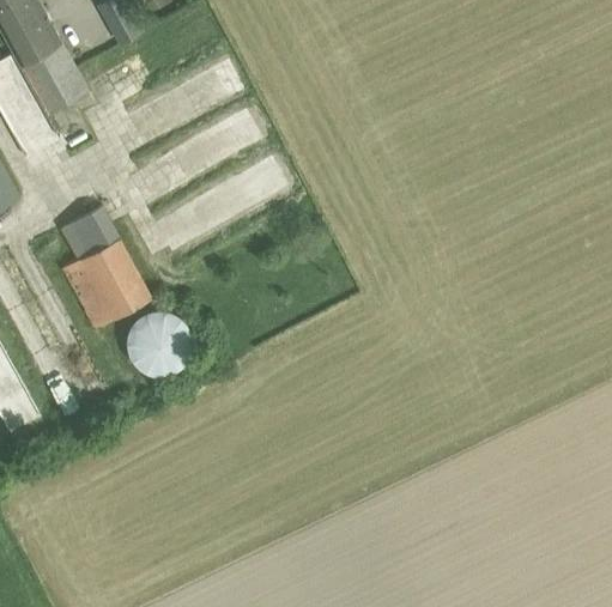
[(0,29),(46,113),(86,90),(36,0),(0,0),(0,29)]
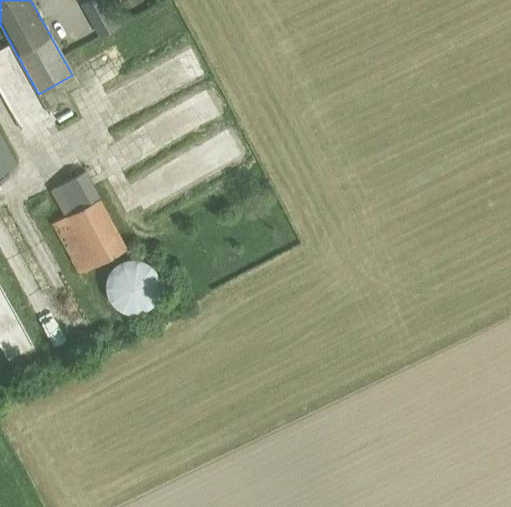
[(93,0),(89,0),(81,5),(101,38),(112,32),(93,0)]
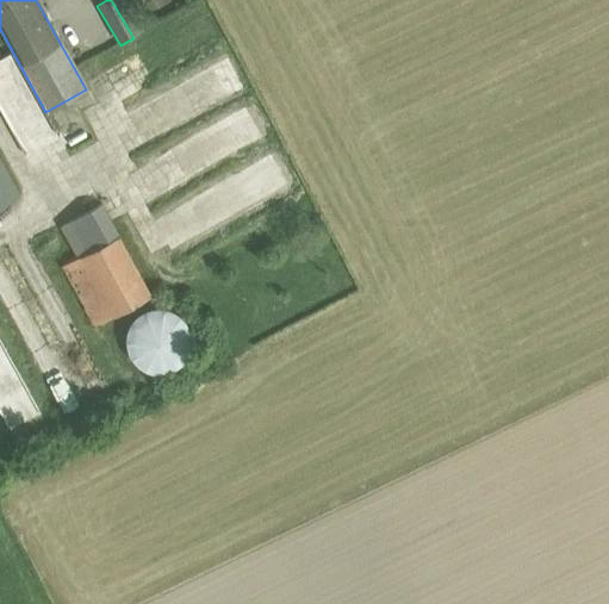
[(193,116),(234,91),(221,70),(181,94),(193,116)]
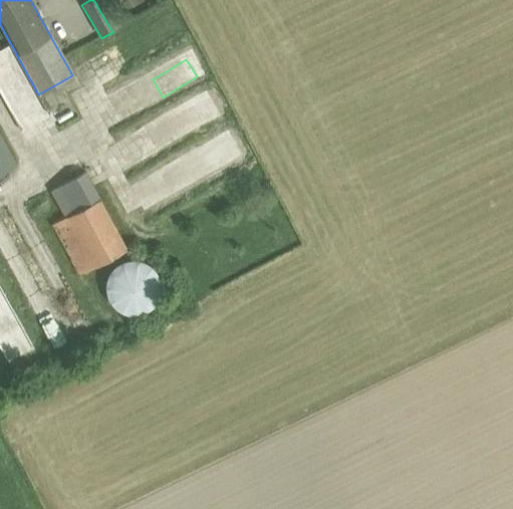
[(0,178),(16,170),(0,140),(0,178)]
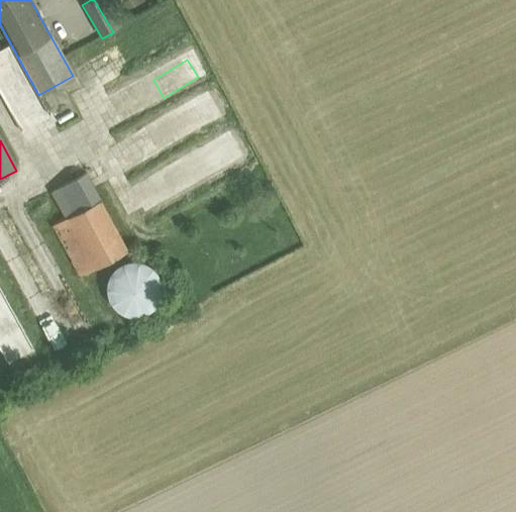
[(92,174),(50,192),(65,221),(55,226),(78,277),(128,254),(92,174)]
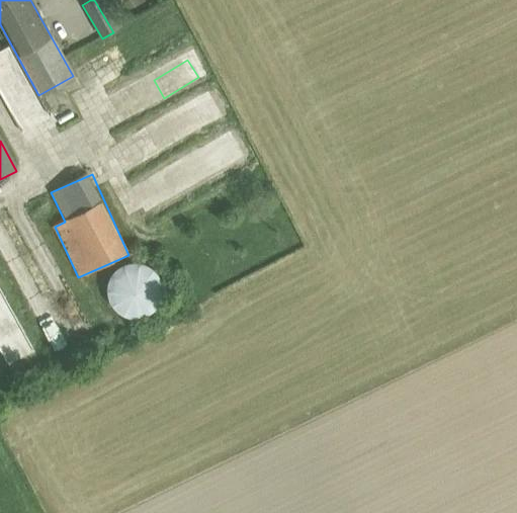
[(146,266),(139,264),(132,264),(125,264),(119,267),(115,270),(112,274),(108,280),(107,287),(107,292),(107,298),(109,304),(113,310),(117,314),(123,318),(130,319),(136,320),(141,319),(148,317),(153,314),(157,309),(161,301),(163,294),(162,287),(160,280),(158,274),(152,269),(146,266)]
